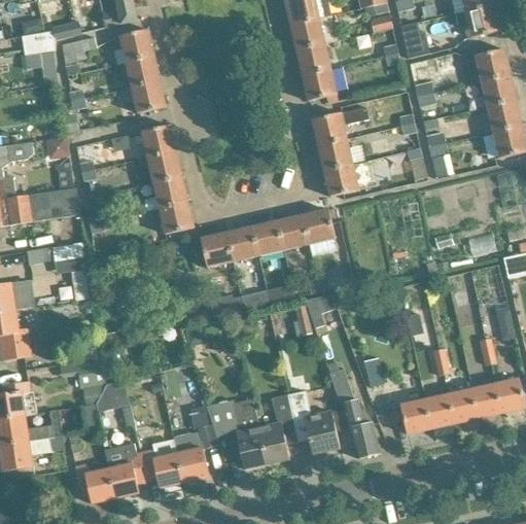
[(116,0),(118,8),(103,12),(106,27),(138,20),(133,0),(116,0)]
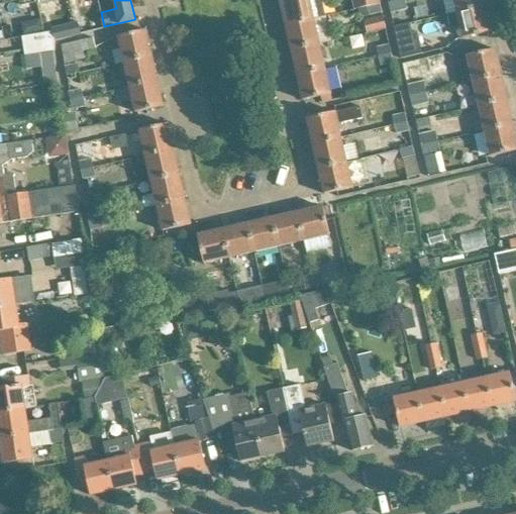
[(325,14),(321,0),(279,0),(285,23),(313,16),(325,14)]
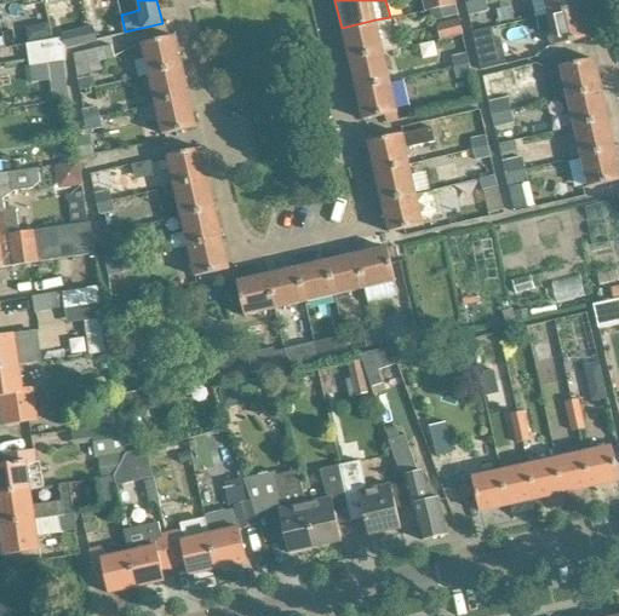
[(487,9),(485,0),(464,0),(468,13),(487,9)]
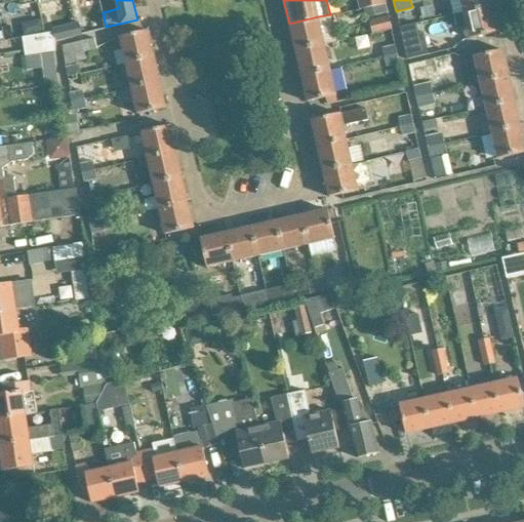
[(492,4),(491,0),(461,0),(464,10),(492,4)]
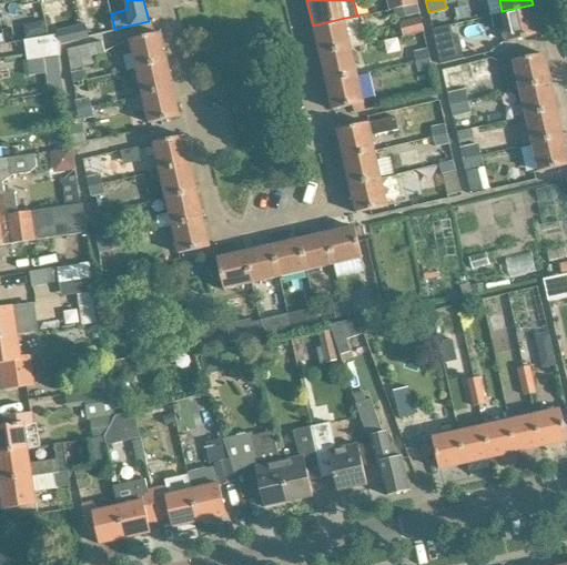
[(402,4),(405,16),(419,11),(417,1),(416,1),(402,4)]
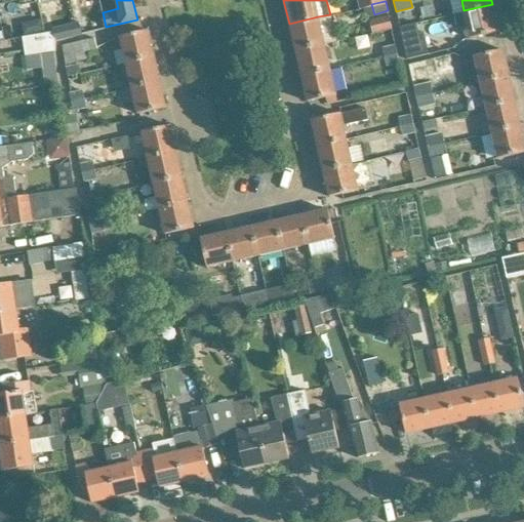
[(498,30),(492,4),(464,10),(453,13),(456,27),(467,24),(470,36),(498,30)]
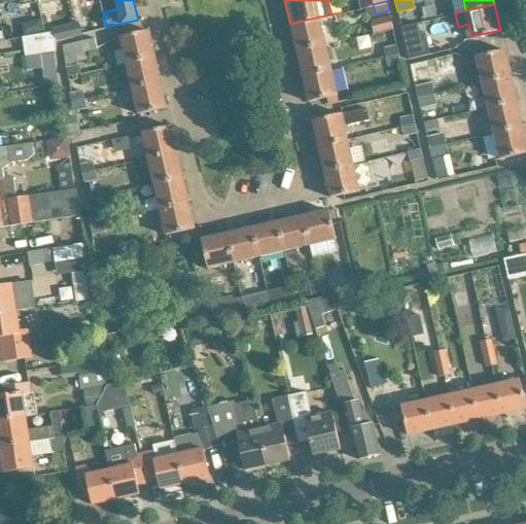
[(392,26),(389,14),(372,19),(375,31),(392,26)]
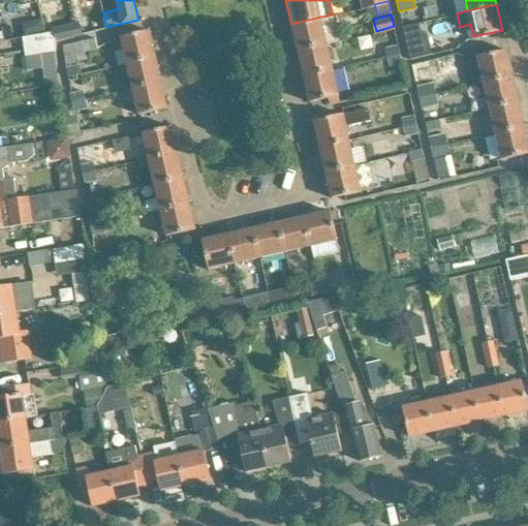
[(327,42),(320,17),(291,24),(298,49),(327,42)]
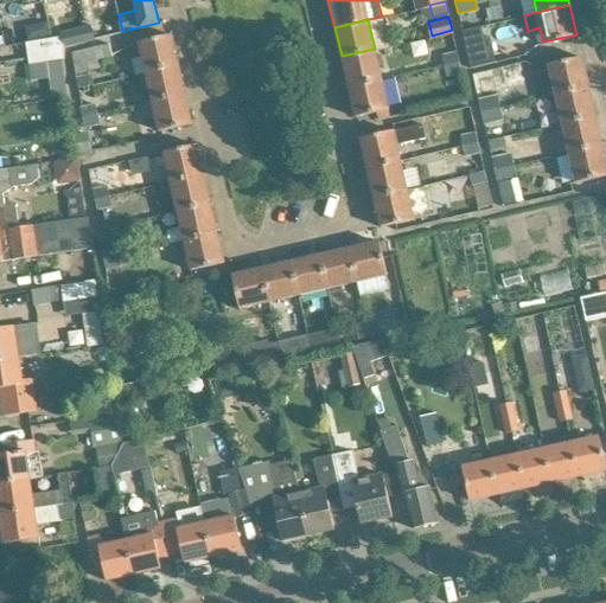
[(59,29),(62,36),(63,43),(94,36),(91,21),(59,29)]
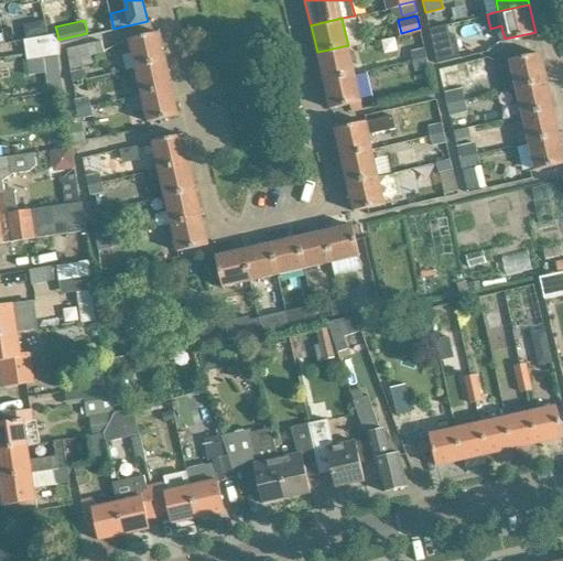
[(461,54),(455,30),(448,31),(446,23),(429,28),(435,60),(461,54)]
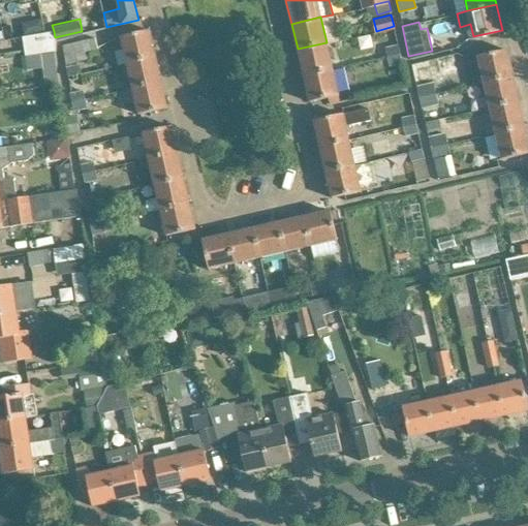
[(126,60),(126,61),(155,55),(149,29),(121,35),(123,48),(114,50),(117,63),(126,60)]
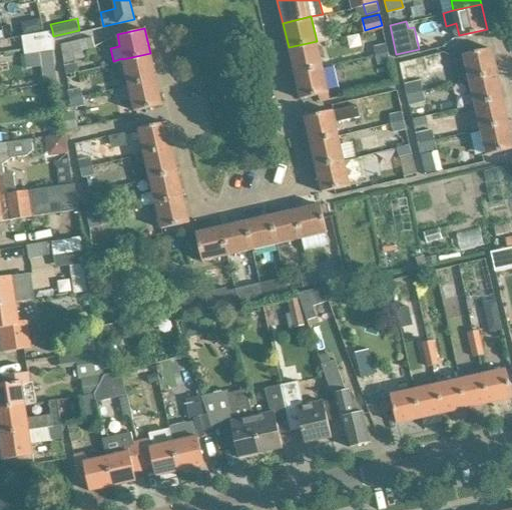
[(51,48),(53,48),(53,36),(52,30),(35,32),(38,50),(51,48)]
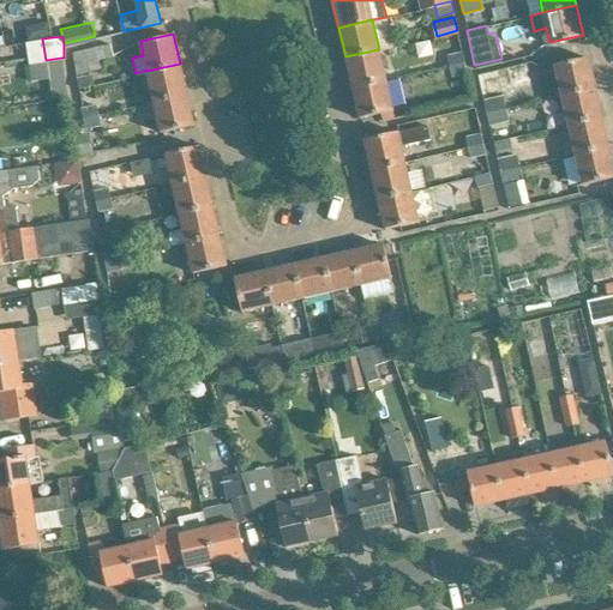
[(46,60),(42,38),(25,41),(29,62),(46,60)]
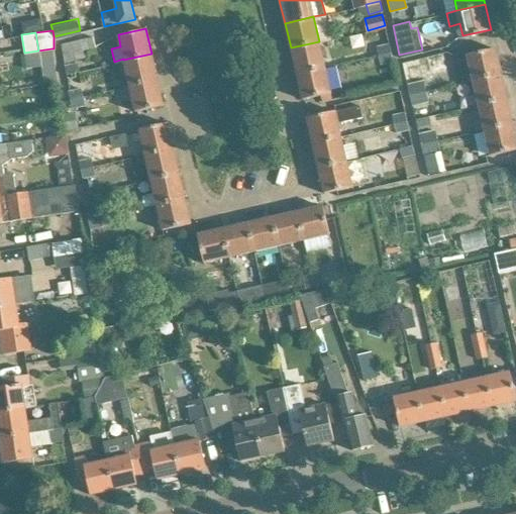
[(92,35),(60,42),(64,62),(77,59),(85,58),(83,48),(95,45),(92,35)]
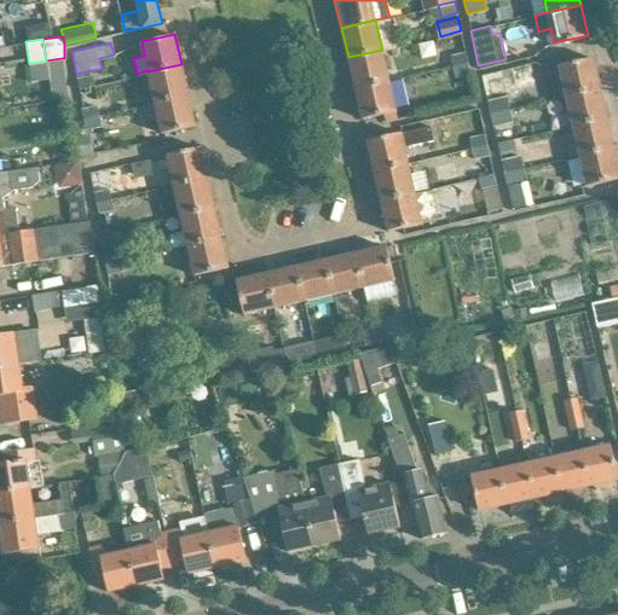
[(450,52),(452,64),(468,61),(466,48),(450,52)]
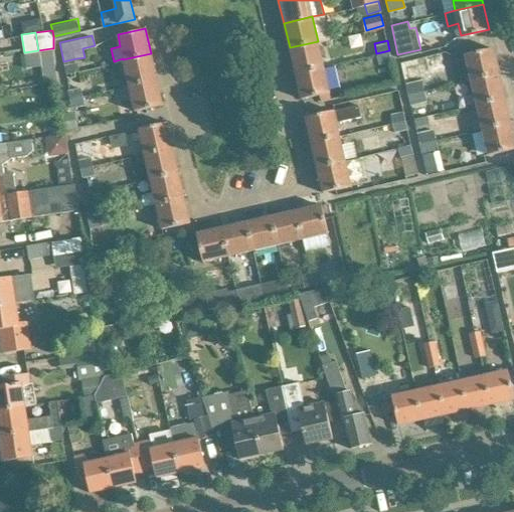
[(323,65),(318,41),(290,47),(295,72),(323,65)]
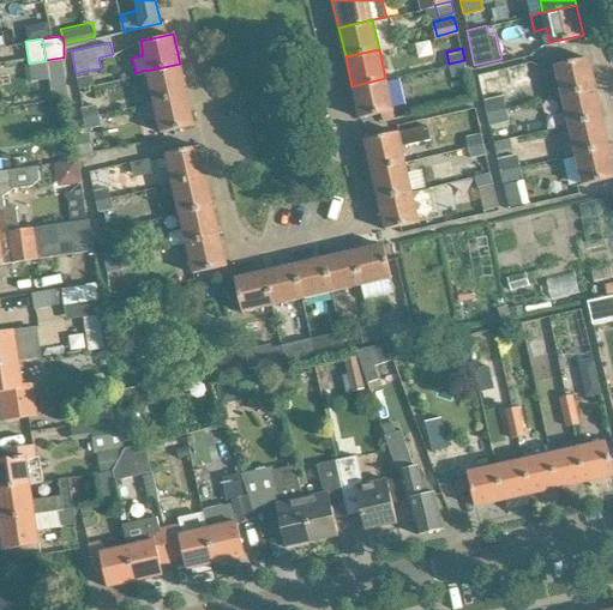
[(595,86),(588,56),(554,64),(562,94),(595,86)]
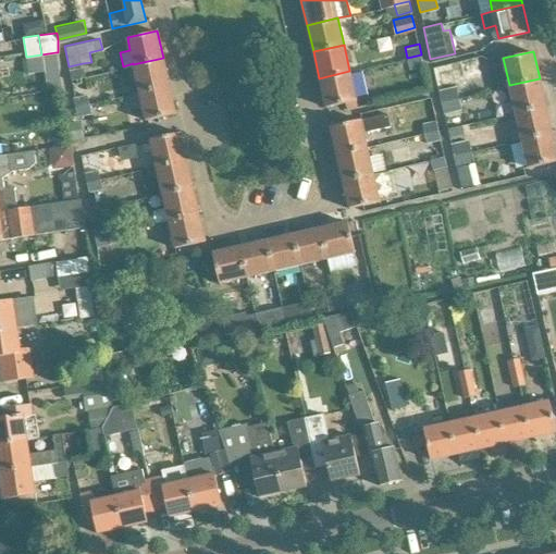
[(63,86),(58,52),(41,54),(47,88),(63,86)]
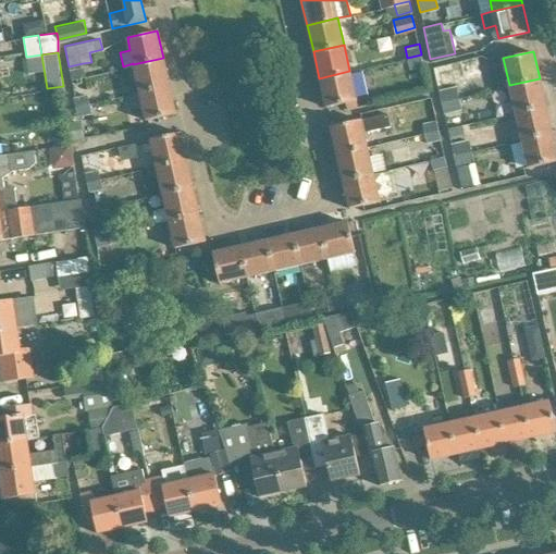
[(421,54),(407,58),(409,68),(423,64),(421,54)]
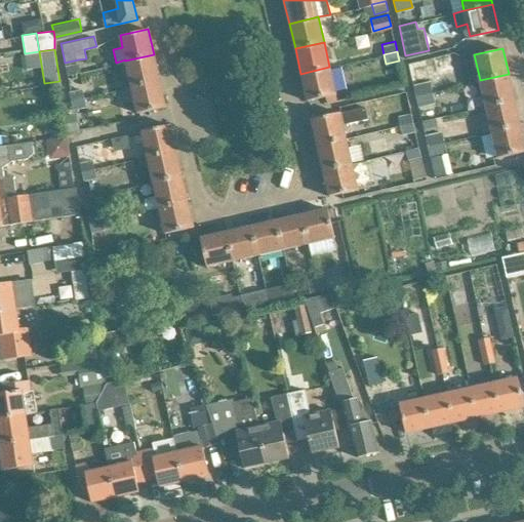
[(125,61),(131,86),(160,79),(154,54),(125,61)]
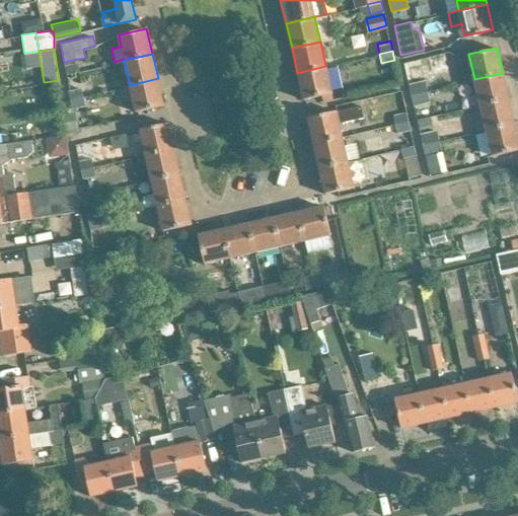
[(64,63),(66,73),(79,70),(77,60),(64,63)]
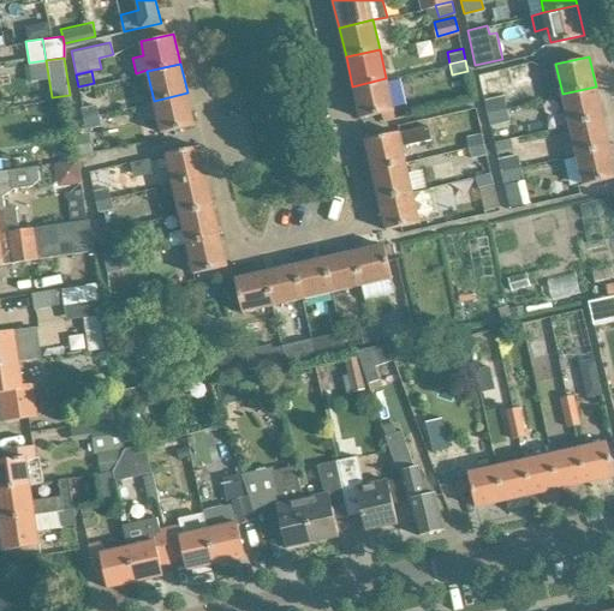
[(393,109),(386,78),(352,87),(359,117),(393,109)]
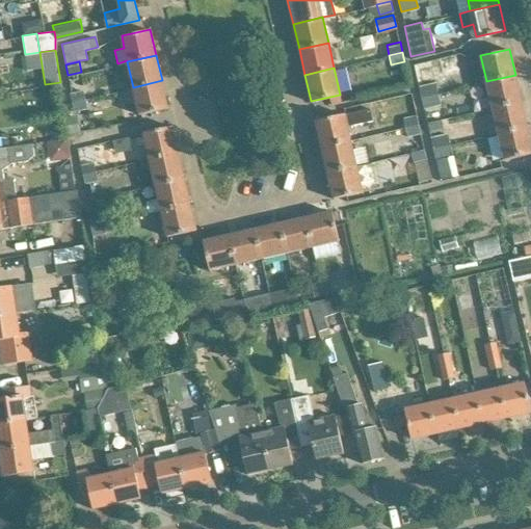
[(522,100),(515,75),(486,81),(493,107),(522,100)]
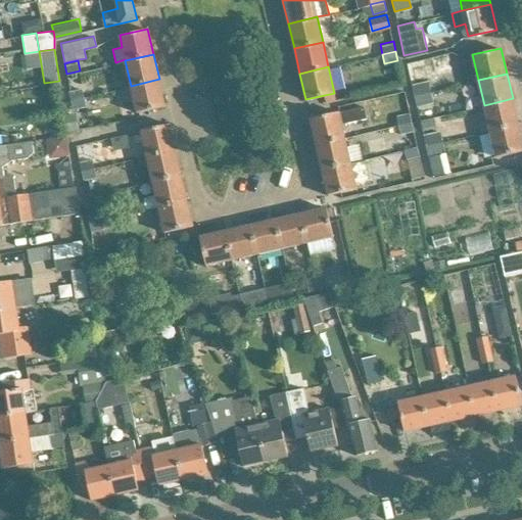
[(159,79),(131,86),(137,111),(164,105),(159,79)]
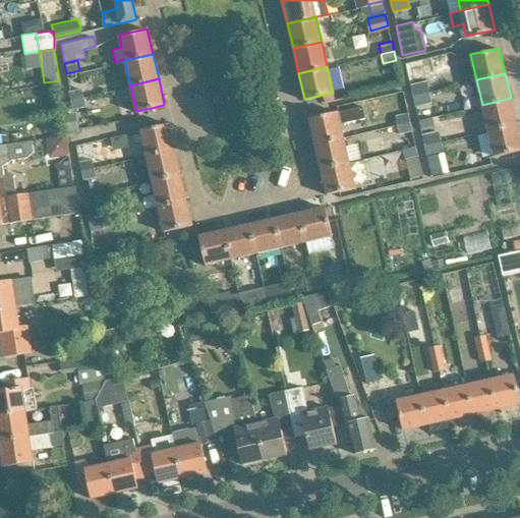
[(428,91),(425,80),(409,83),(411,95),(428,91)]
